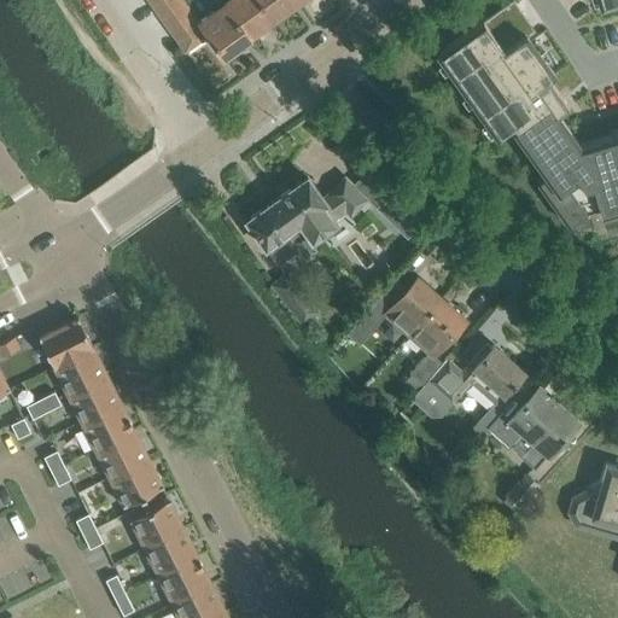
[(147,0),(157,12),(173,0),(147,0)]
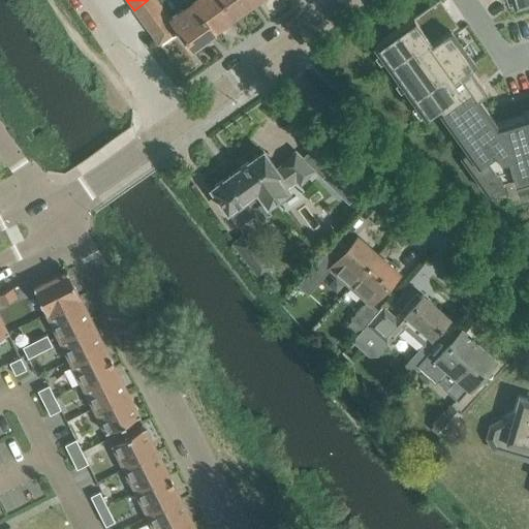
[(143,22),(163,6),(158,0),(148,0),(134,10),(143,22)]
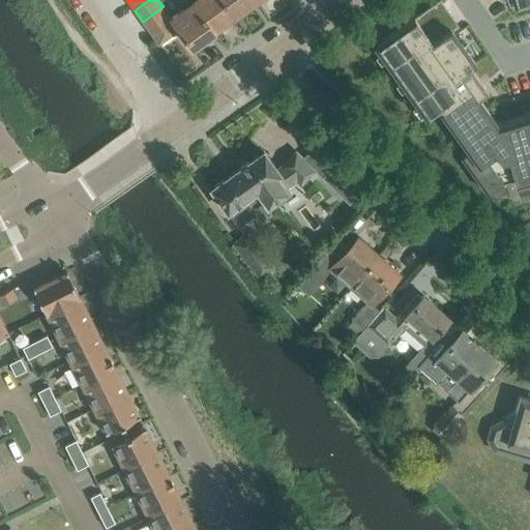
[(192,48),(213,32),(189,0),(178,0),(183,8),(171,18),(149,32),(158,45),(179,30),(192,48)]
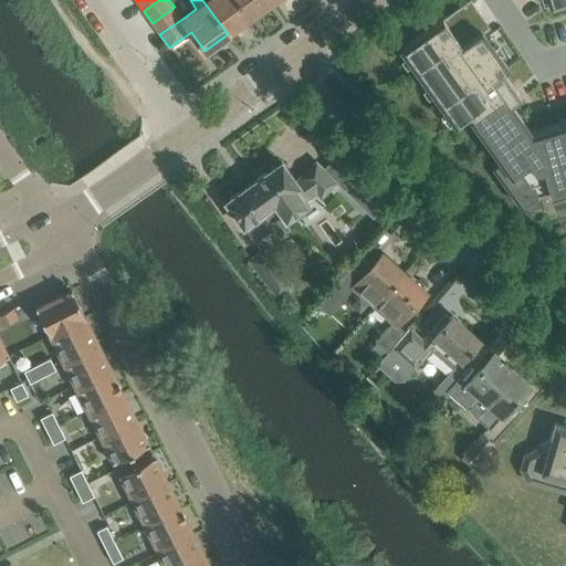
[(251,18),(238,0),(202,0),(228,34),(251,18)]
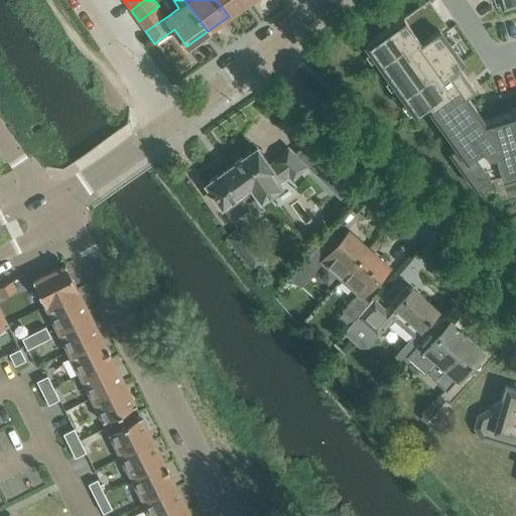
[(217,0),(229,16),(249,1),(248,0),(217,0)]
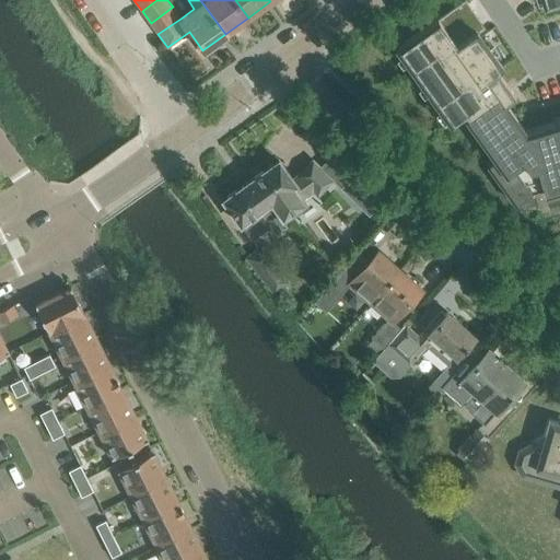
[(158,34),(181,19),(173,7),(151,23),(158,34)]
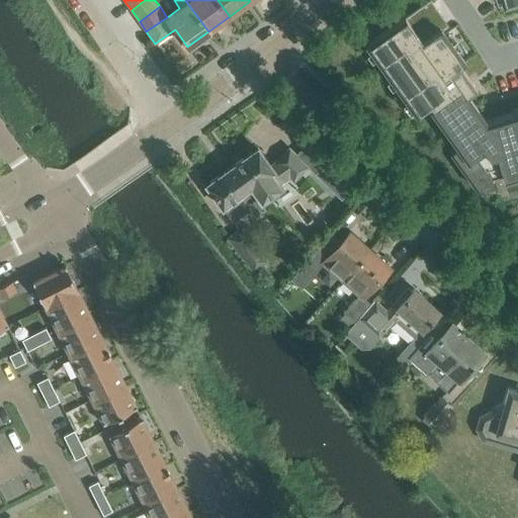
[(405,17),(367,45),(417,113),(430,104),(433,107),(430,109),(458,148),(451,153),(478,189),(492,179),(489,169),(500,165),(504,180),(517,176),(517,76),(498,82),(477,88),(463,70),(460,66),(465,62),(441,28),(428,37),(422,30),(418,29),(416,31),(405,17)]
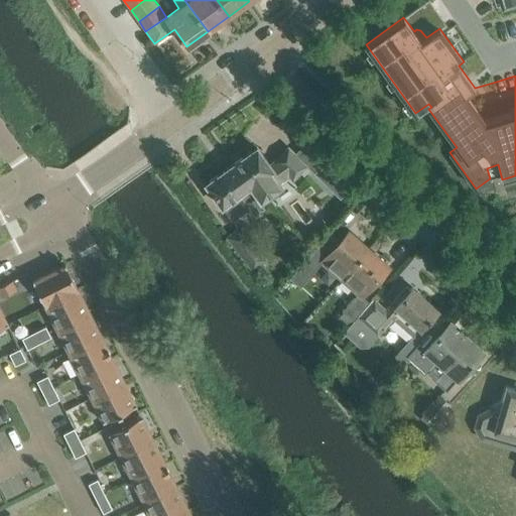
[(257,147),(233,165),(260,204),(282,187),(278,182),(288,175),(292,179),(306,165),(288,147),(275,161),(270,165),(257,147)]
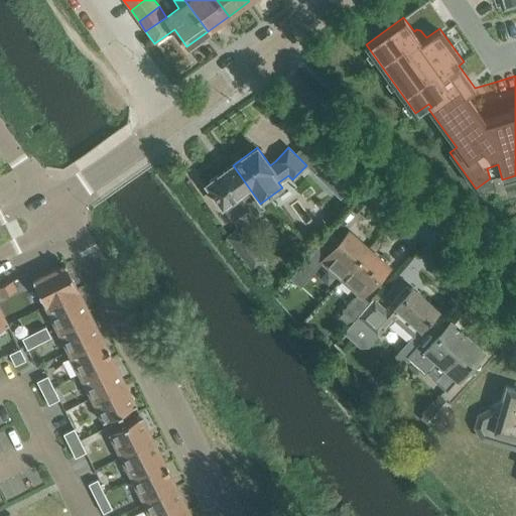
[(206,184),(231,220),(247,209),(242,202),(245,201),(254,213),(263,207),(260,204),(233,165),(206,184)]
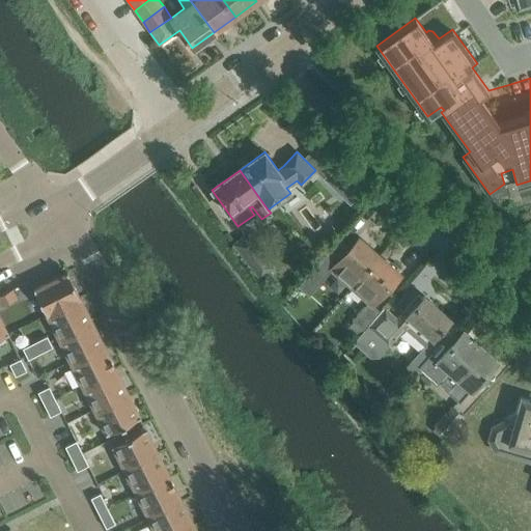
[(235,243),(261,277),(274,268),(249,232),(235,243)]
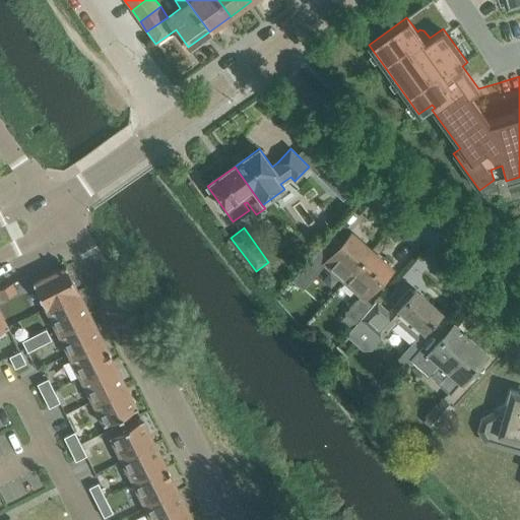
[(343,281),(371,250),(351,233),(324,263),(314,254),(294,277),(305,286),(325,265),(343,281)]
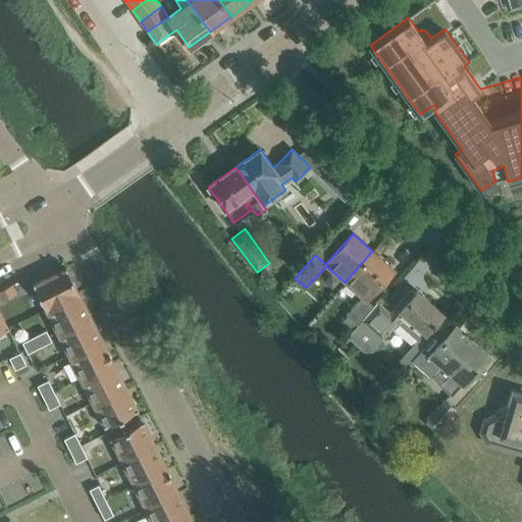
[(359,324),(374,305),(366,299),(393,269),(372,251),(345,282),(362,298),(347,314),(359,324)]
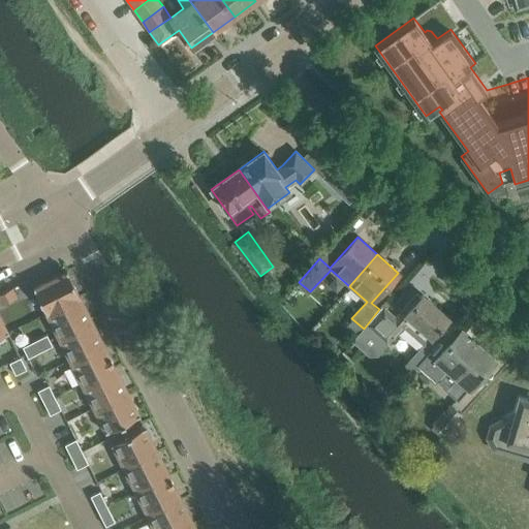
[(54,308),(80,296),(67,271),(66,271),(41,283),(34,287),(33,287),(38,297),(45,312),(54,308)]
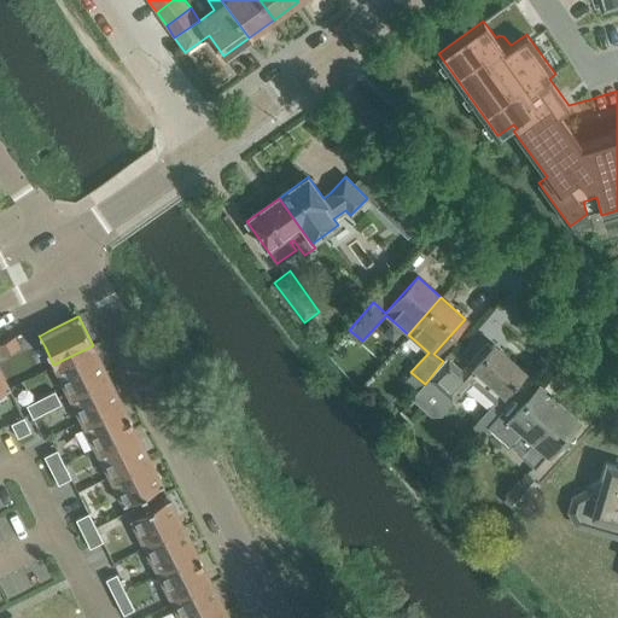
[(19,347),(15,337),(15,336),(0,343),(0,351),(3,356),(19,347)]
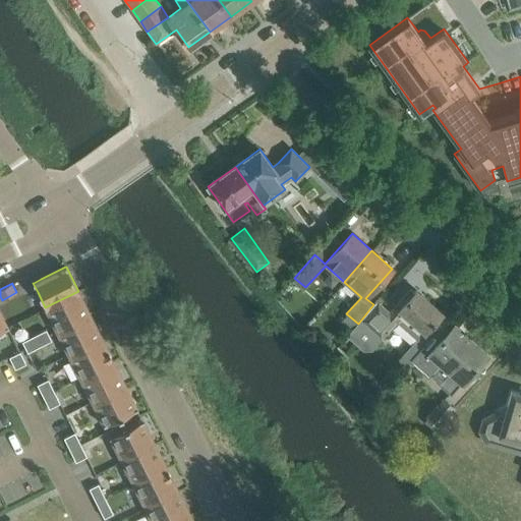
[(412,360),(423,346),(431,337),(425,332),(442,313),(416,290),(414,292),(411,289),(390,312),(377,301),(373,304),(358,324),(349,334),(347,332),(342,337),(347,343),(350,339),(364,350),(372,350),(398,322),(417,339),(399,360),(406,366),(412,360)]
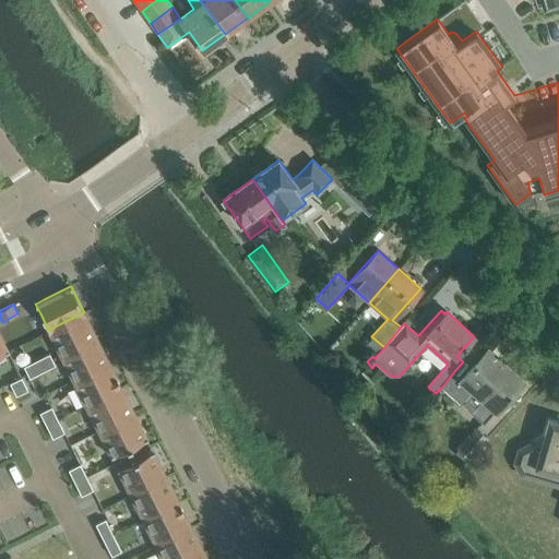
[(70,352),(96,337),(84,312),(57,325),(48,330),(61,355),(70,352)]
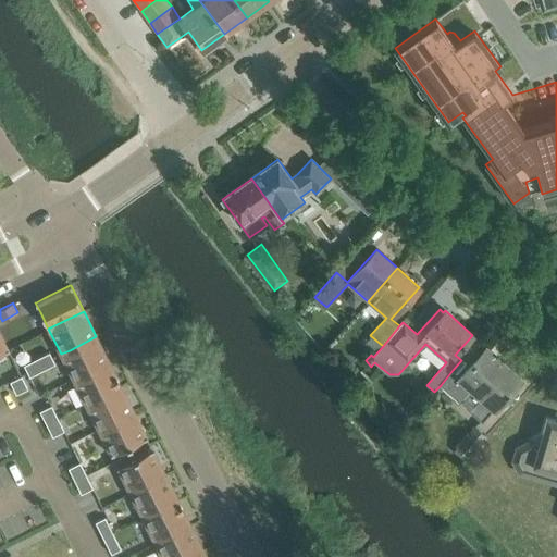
[(83,375),(109,361),(96,336),(70,350),(61,354),(73,379),(83,375)]
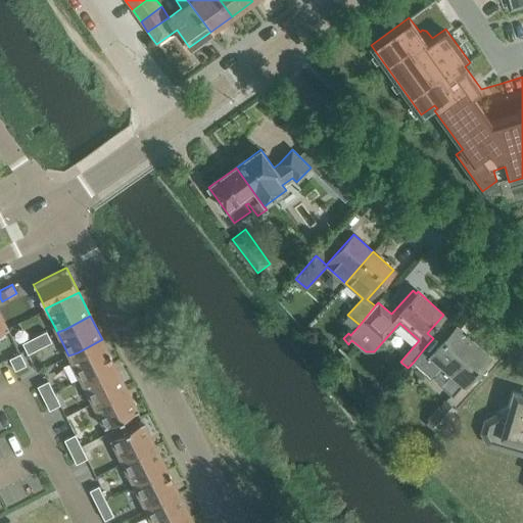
[(457,392),(476,370),(489,354),(456,325),(431,352),(425,347),(414,362),(433,378),(437,375),(443,380),(440,384),(453,395),(457,392)]
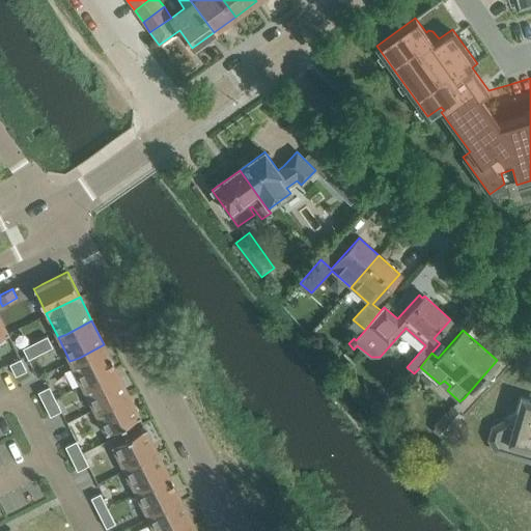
[(40,353),(53,346),(47,336),(35,342),(40,353)]
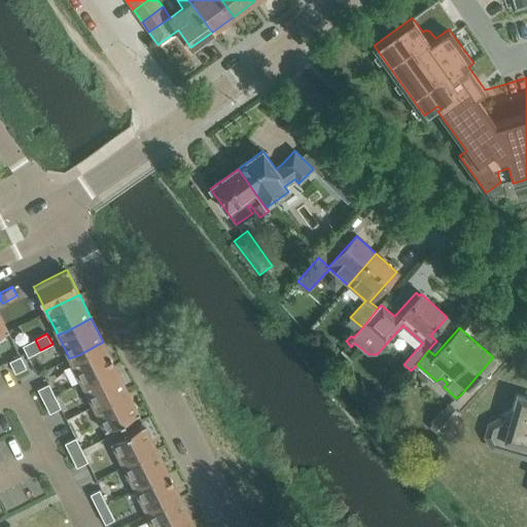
[(28,356),(40,350),(35,340),(23,345),(26,353),(28,356)]
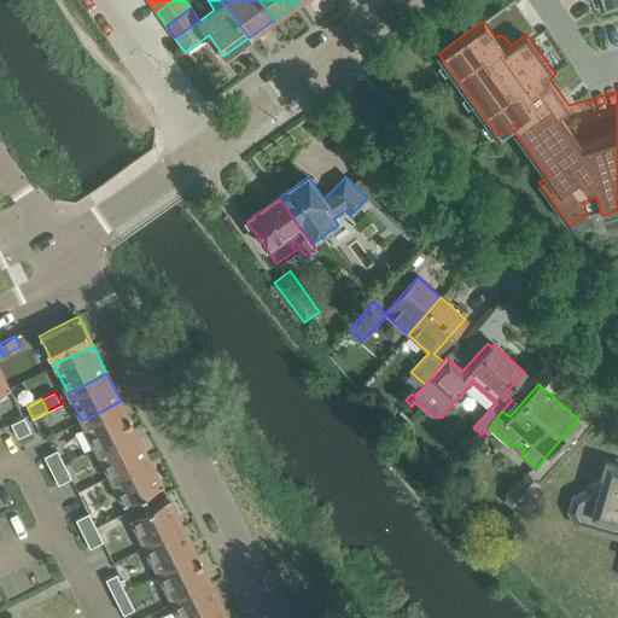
[(105,444),(135,429),(121,401),(92,417),(81,420),(95,449),(105,444)]
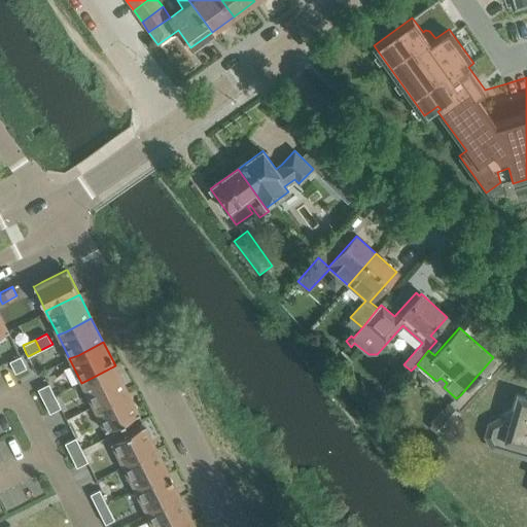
[(27,367),(21,356),(21,355),(9,361),(15,374),(15,373),(26,367),(27,367)]
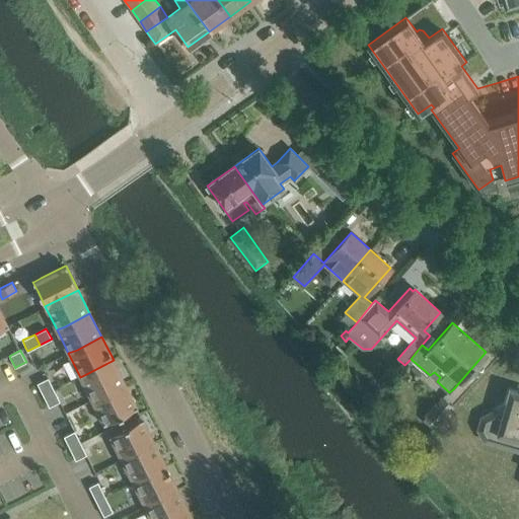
[(92,400),(125,383),(114,360),(88,373),(80,377),(92,400)]
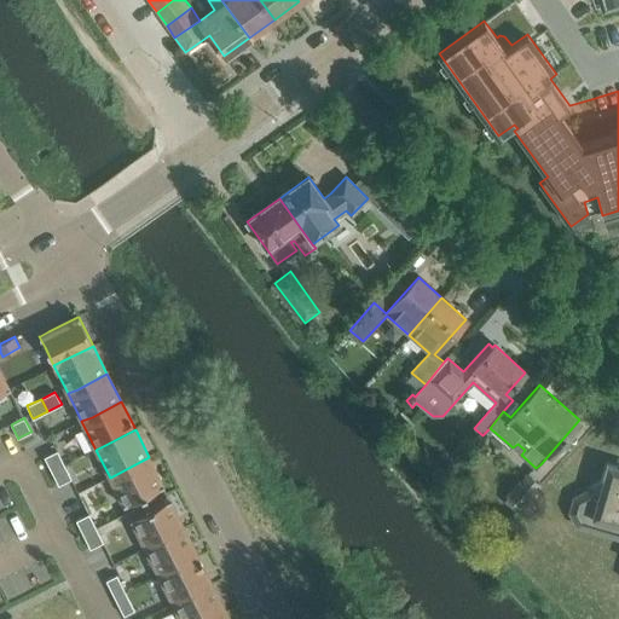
[(52,472),(64,464),(57,450),(57,451),(45,457),(52,472)]
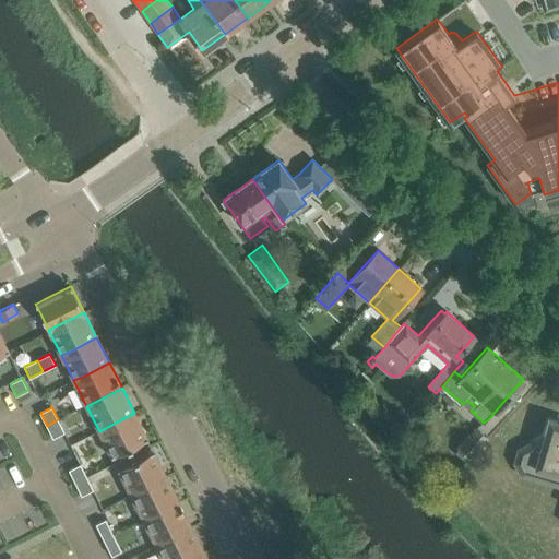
[(113,456),(147,439),(134,413),(99,431),(113,456)]
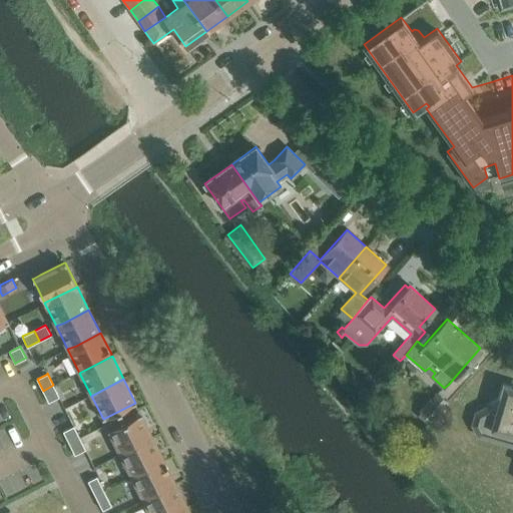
[(59,397),(53,385),(43,391),(48,402),(59,397)]
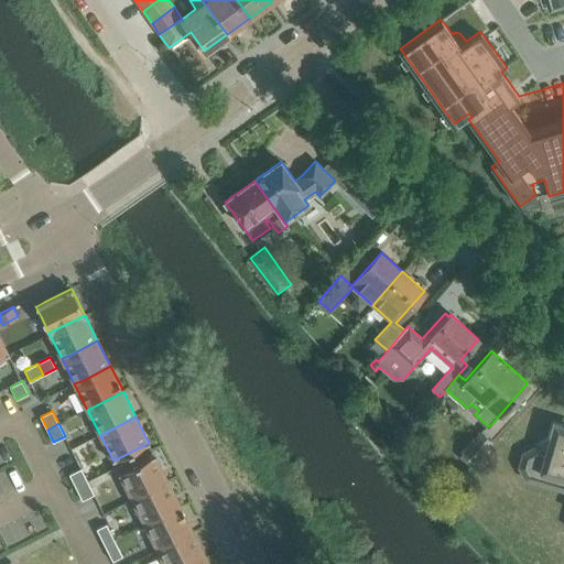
[(563,425),(554,423),(546,447),(538,444),(537,451),(535,451),(527,456),(523,467),(528,476),(563,486),(563,425)]
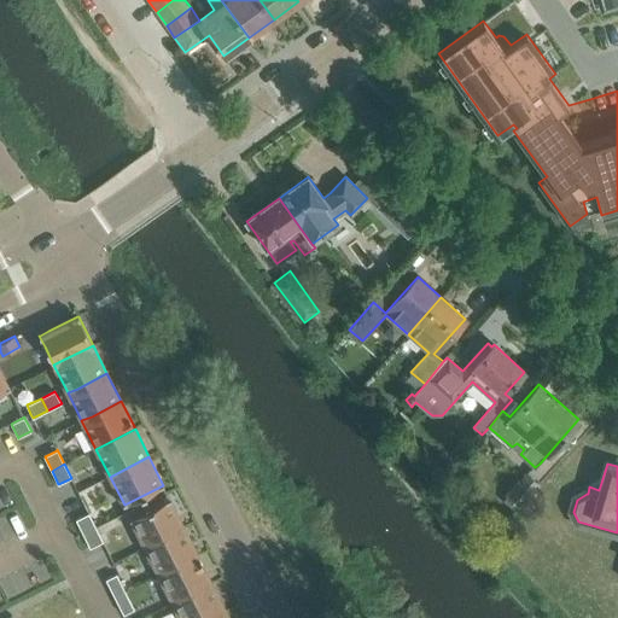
[(520,509),(541,488),(525,473),(505,495),(520,509)]
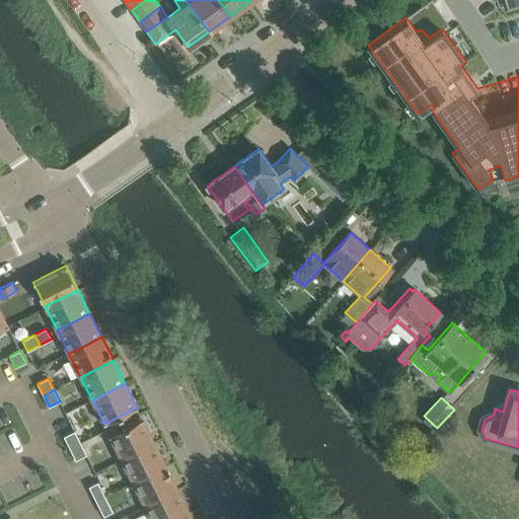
[(122,459),(155,443),(142,419),(118,431),(109,435),(116,448),(122,459)]
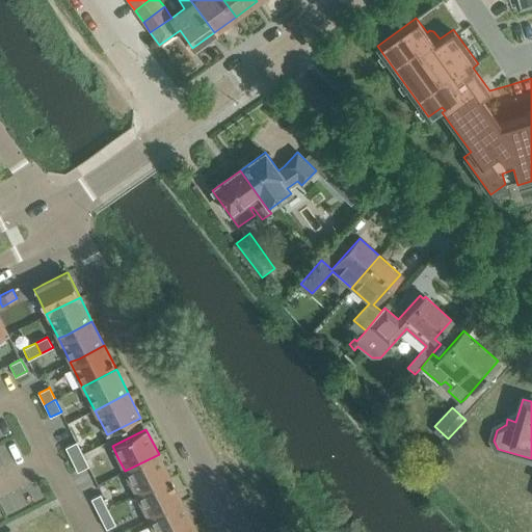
[(72,459),(82,454),(77,442),(76,442),(65,447),(72,459)]
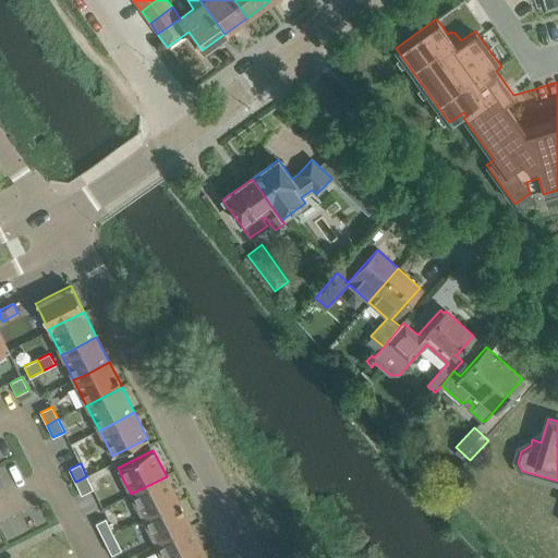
[(93,489),(93,488),(86,476),(75,482),(82,495),(93,489)]
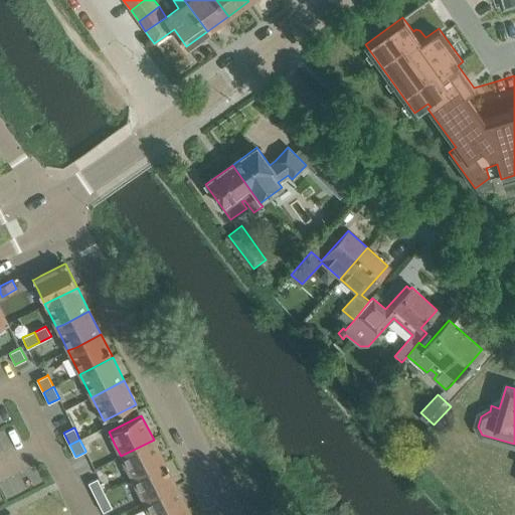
[(140,475),(165,463),(154,440),(121,456),(132,479),(140,475)]
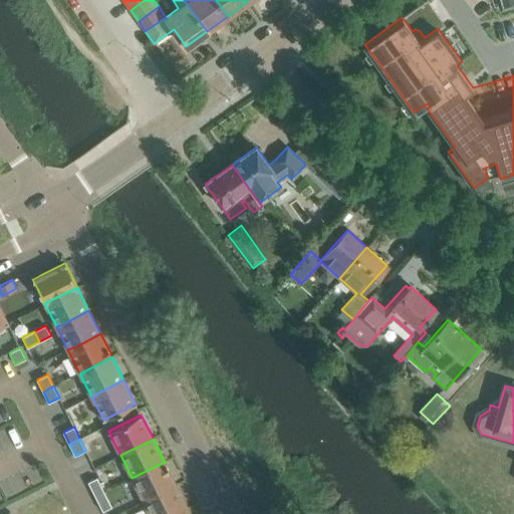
[(152,497),(177,485),(165,462),(140,474),(132,478),(144,501),(152,497)]
